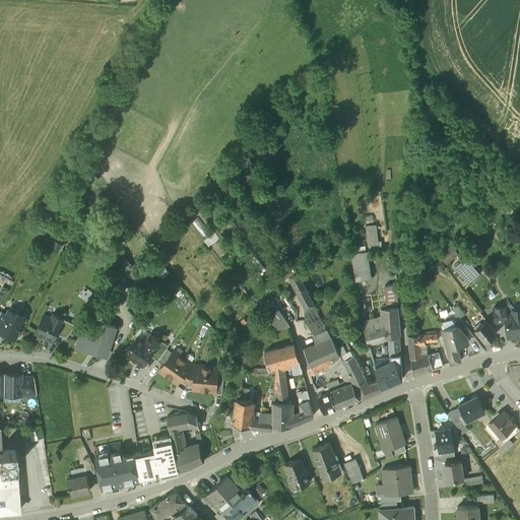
[(374,224),(366,226),(369,251),(377,250),(374,224)]
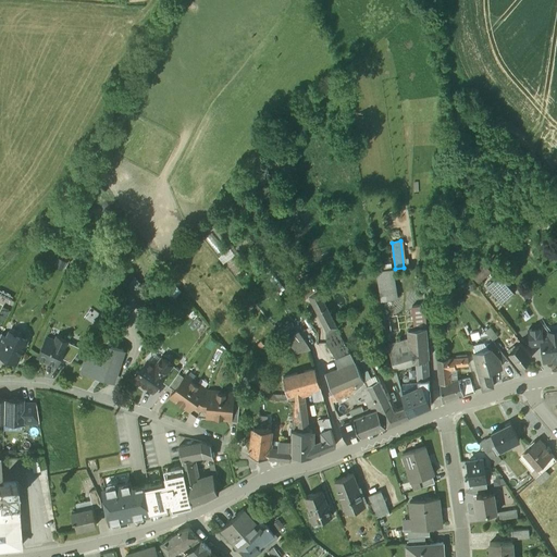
[(472,276),(480,283),(492,271),(484,264),(472,276)]
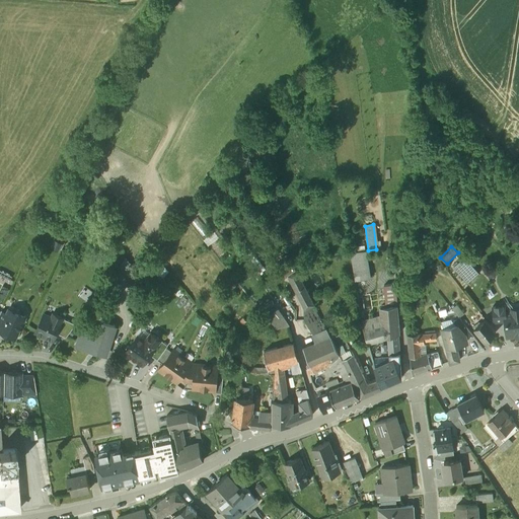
[(365,250),(351,252),(355,280),(369,278),(365,250)]
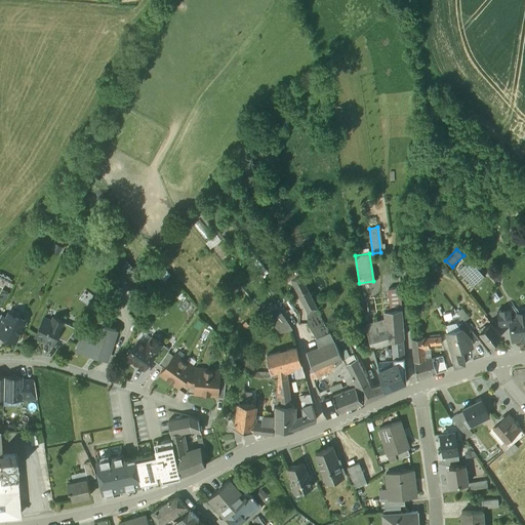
[(473,286),(484,276),(471,260),(459,271),(473,286)]
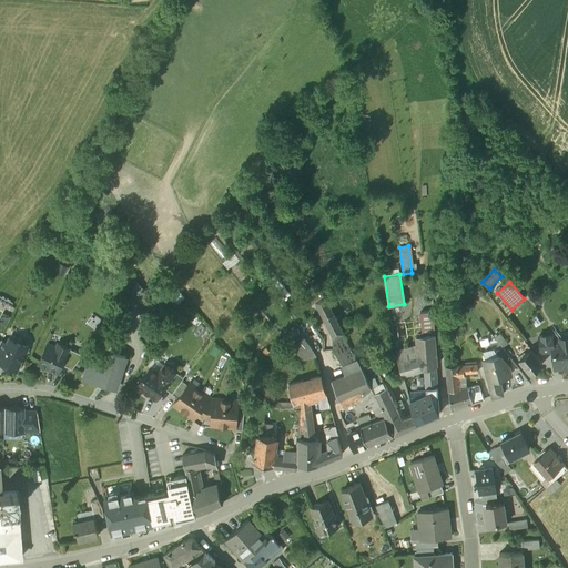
[(318,284),(307,290),(314,302),(316,300),(323,295),(318,284)]
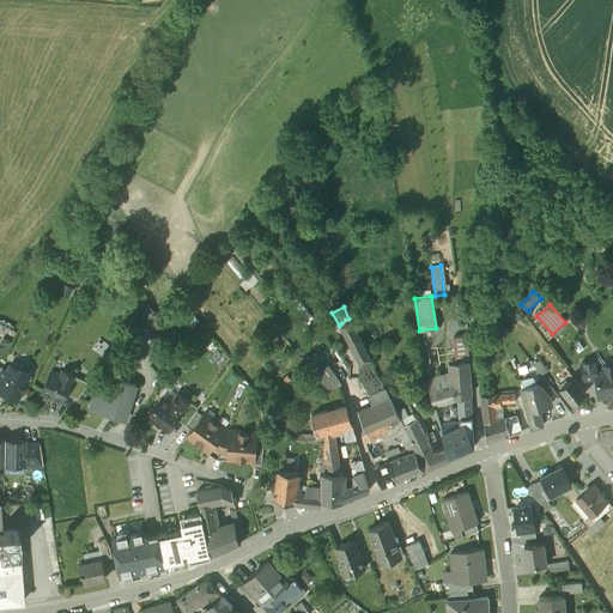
[(332,329),(323,317),(316,322),(325,334),(332,329)]
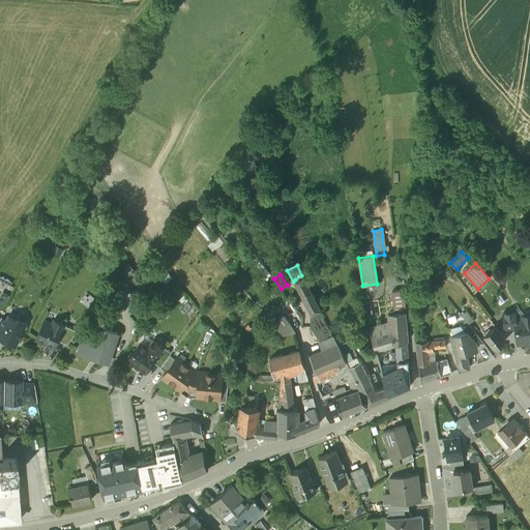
[(301,275),(295,280),(312,315),(320,310),(302,274),(301,275)]
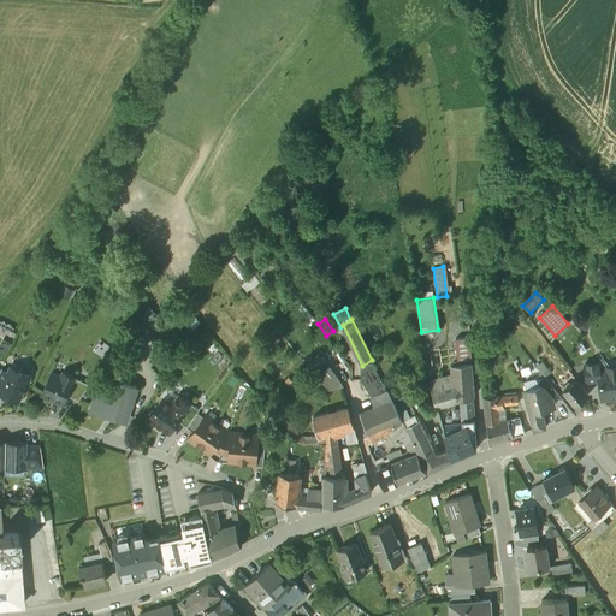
[(458,365),(471,363),(468,338),(456,339),(458,365)]
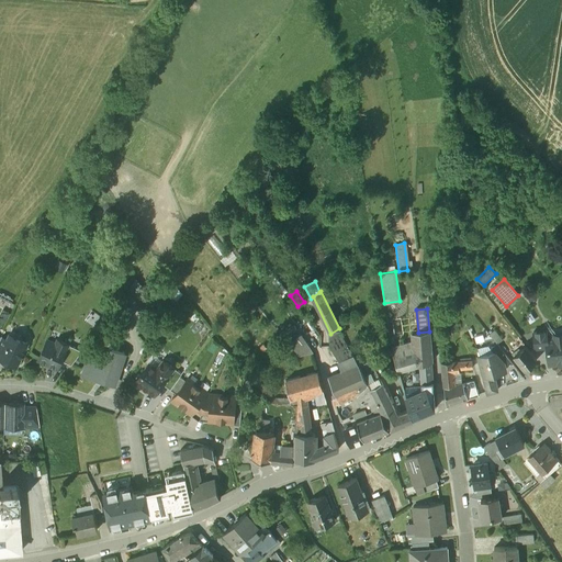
[(353,357),(339,328),(330,334),(329,346),(339,361),(353,357)]
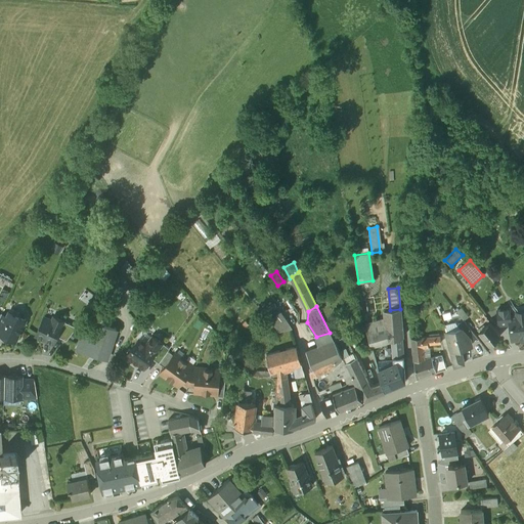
[(468,316),(461,308),(456,311),(464,320),(468,316)]
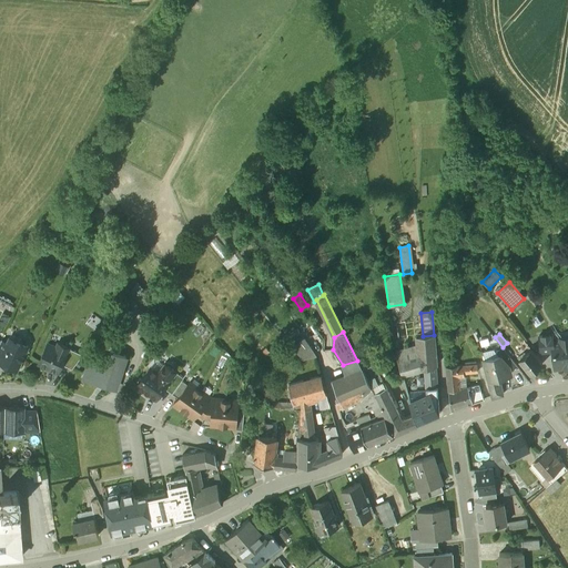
[(551,334),(539,336),(541,352),(553,350),(551,342),(553,342),(551,334)]
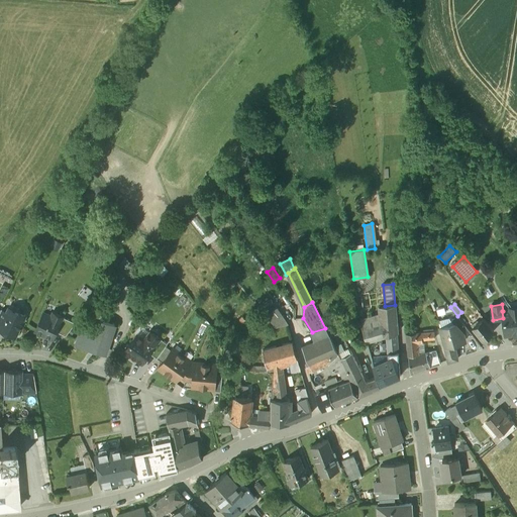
[(379,315),(360,320),(366,340),(375,338),(385,336),(386,335),(396,333),(397,332),(395,305),(378,306),(379,315)]
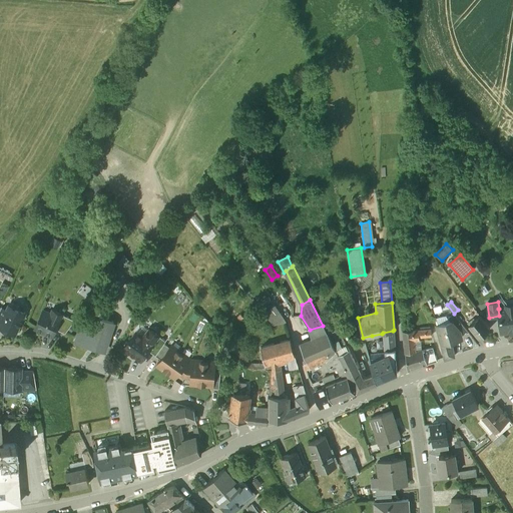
[(12,305),(9,306),(6,311),(0,324),(0,327),(15,335),(23,317),(18,314),(20,311),(18,308),(12,305)]
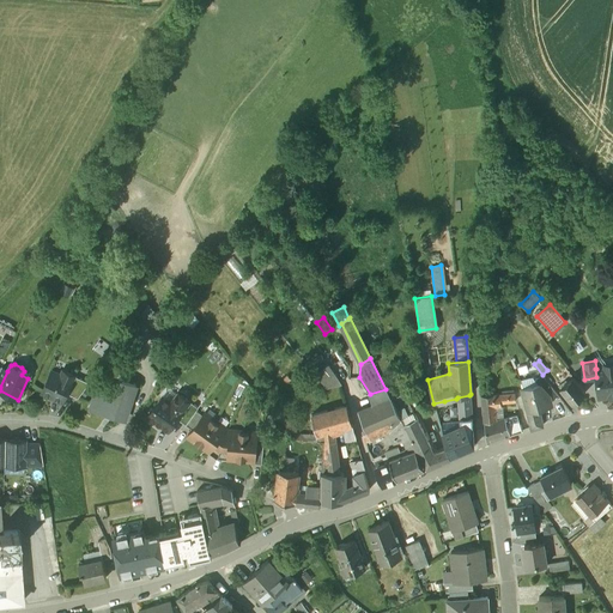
[(328,365),(313,374),(326,389),(341,386),(328,365)]
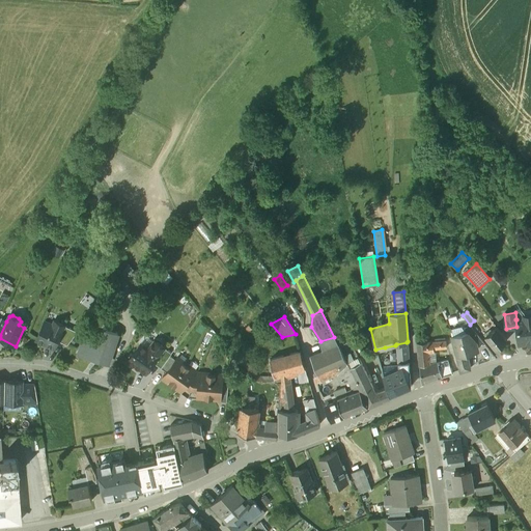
[(530,317),(516,319),(515,319),(516,327),(519,344),(525,343),(526,344),(530,343),(530,317)]
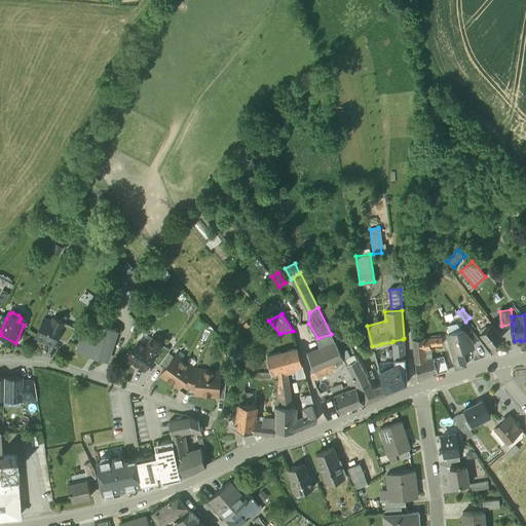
[(52,323),(44,318),(36,337),(53,345),(57,338),(64,324),(64,323),(53,318),(52,323)]
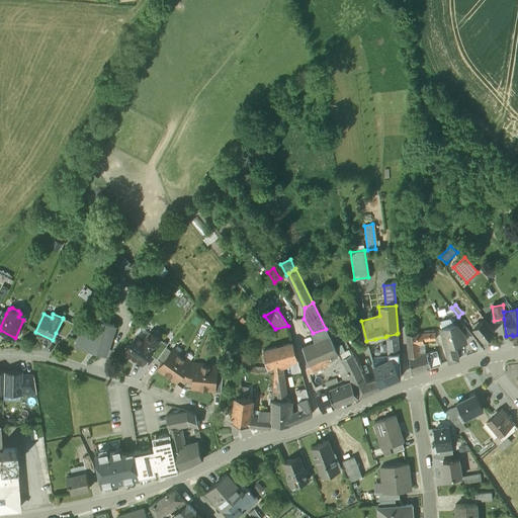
[(464,325),(458,318),(455,320),(458,330),(459,329),(464,325)]
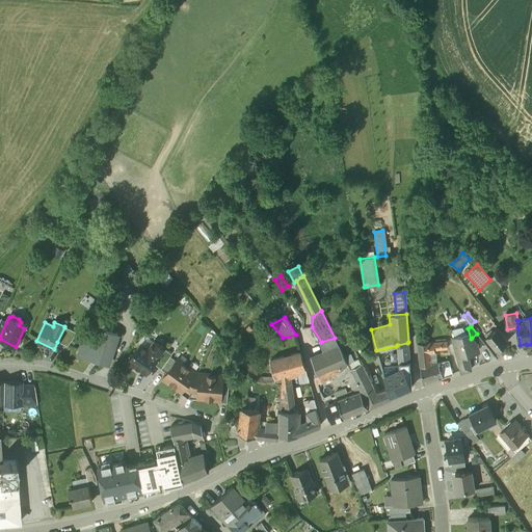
[(77,333),(64,327),(57,342),(68,346),(77,333)]
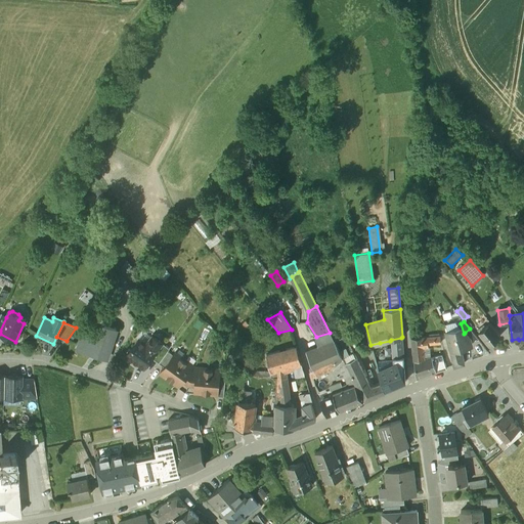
[(461,322),(453,324),(454,330),(455,330),(456,337),(464,336),(464,334),(461,323),(461,322)]
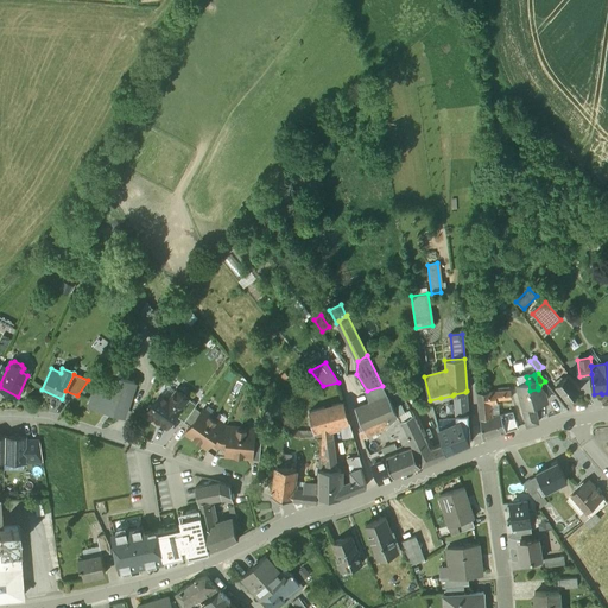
[(569,374),(562,380),(561,378),(556,381),(557,384),(555,385),(567,400),(581,390),(569,374)]
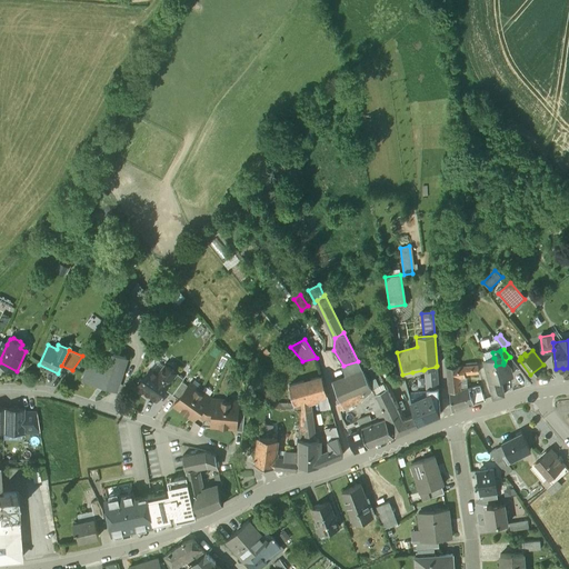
[(111,363),(91,357),(85,378),(107,385),(106,387),(117,390),(127,359),(113,355),(111,363)]
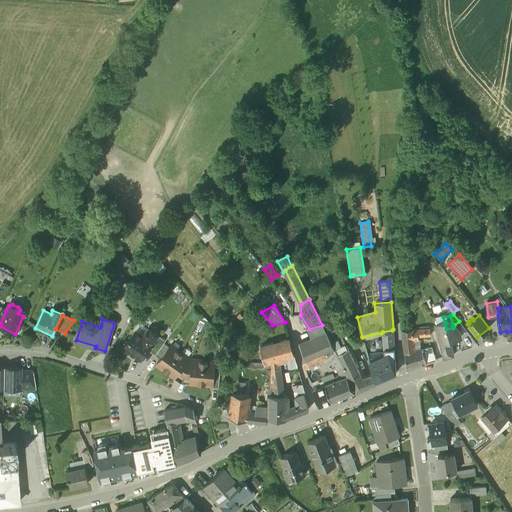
[(465,329),(459,321),(454,325),(460,333),(465,329)]
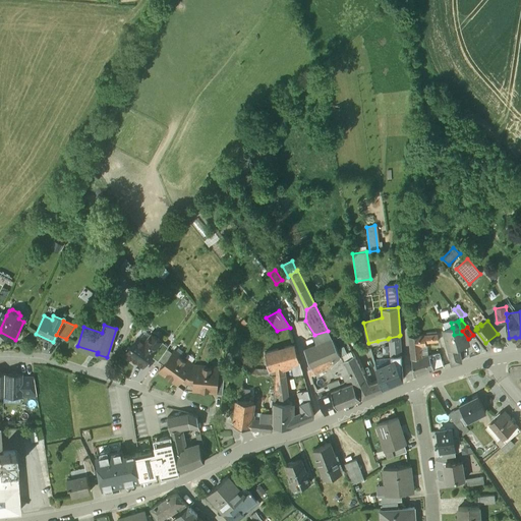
[(452,328),(444,329),(445,337),(455,335),(454,335),(453,328),(452,328)]
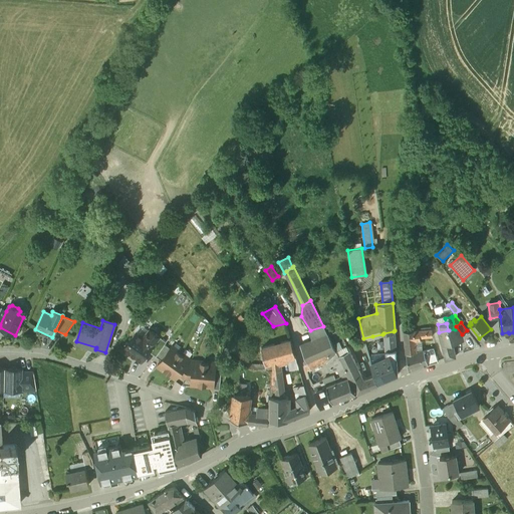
[(312,339),(328,333),(323,326),(310,330),(309,331),(312,339)]
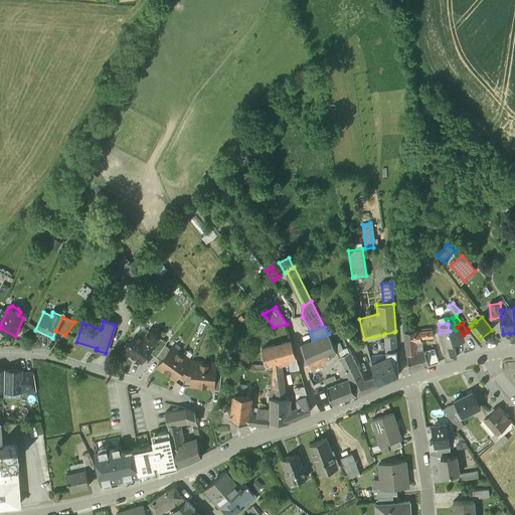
[(457,327),(456,328),(456,330),(449,331),(450,331),(452,342),(453,342),(464,339),(463,335),(457,327)]
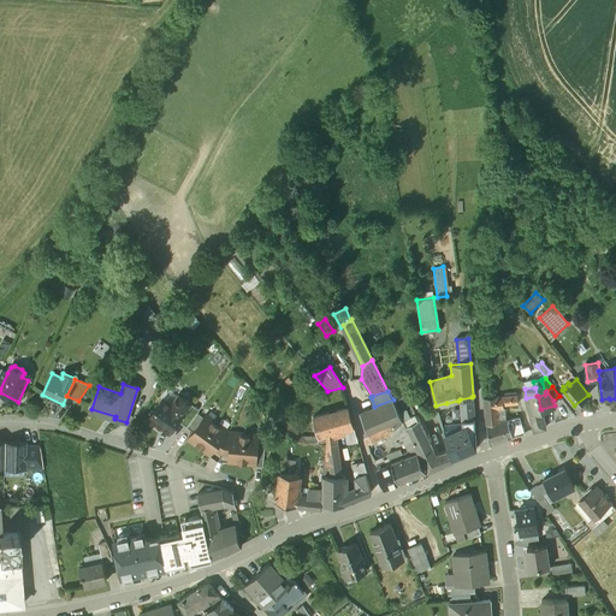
[(415,415),(406,395),(395,401),(403,421),(415,415)]
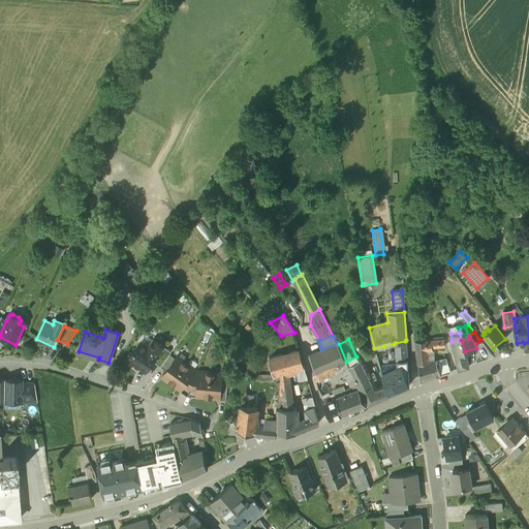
[(141,342),(127,360),(145,373),(153,362),(163,347),(153,340),(147,347),(141,342)]
